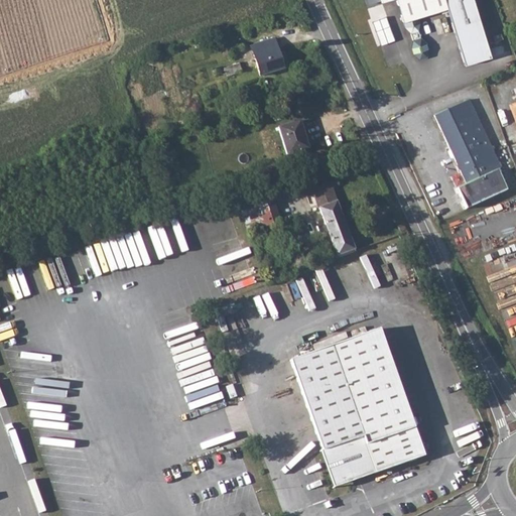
[(472,0),(379,0),(381,2),(387,0),(395,0),(404,28),(410,33),(412,40),(410,48),(412,54),(418,59),(425,57),(427,49),(425,43),(419,38),(417,31),(419,23),(417,17),(445,8),(464,65),(490,56),(472,0)]
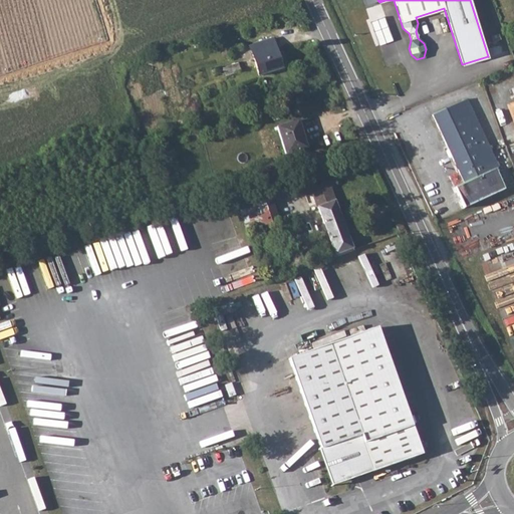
[(250,45),(259,74),(282,67),(273,37),(250,45)]
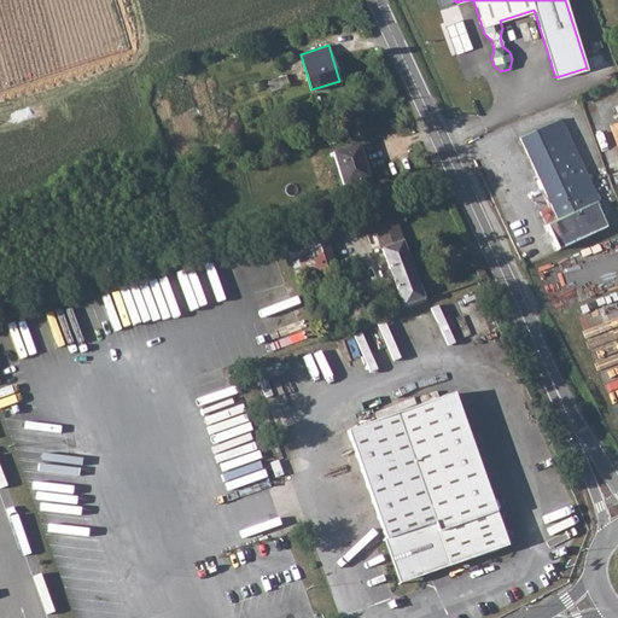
[(286,74),(278,76),(278,79),(280,87),(290,83),(286,74)]
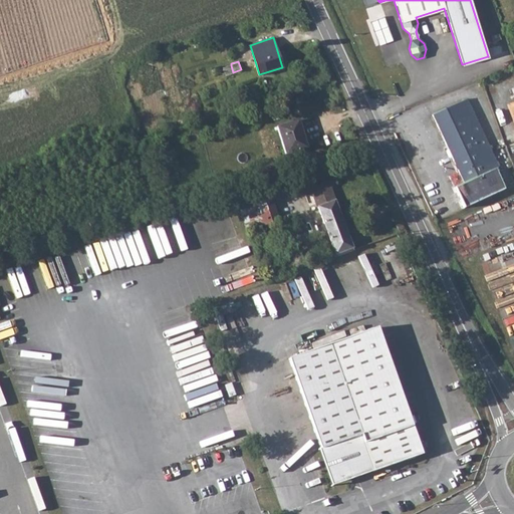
[(467,99),(433,115),(464,184),(455,188),(465,208),(504,190),(495,170),(498,168),(467,99)]
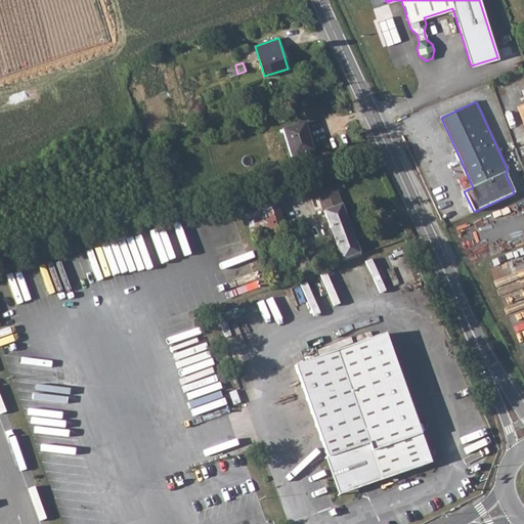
[(311,150),(307,137),(309,136),(304,121),(282,128),(292,157),(311,150)]
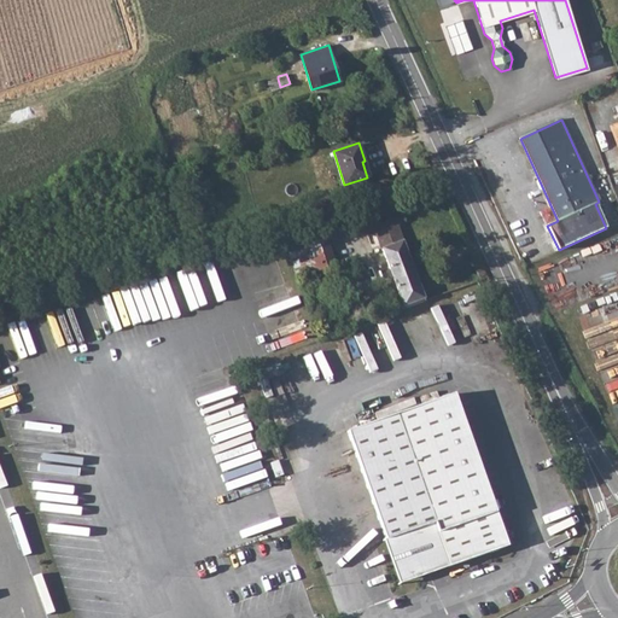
[(392,215),(373,222),(403,308),(425,301),(415,275),(412,277),(409,270),(413,269),(392,215)]
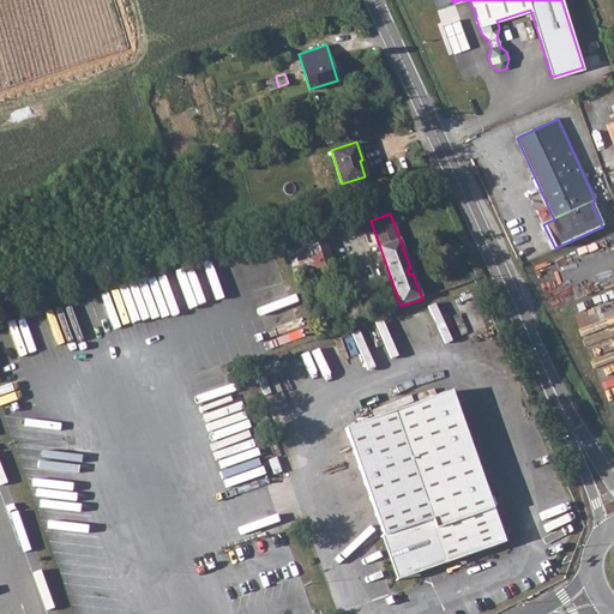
[(294,247),(287,248),(293,265),(295,275),(333,263),(325,235),(309,241),(306,242),(294,247)]
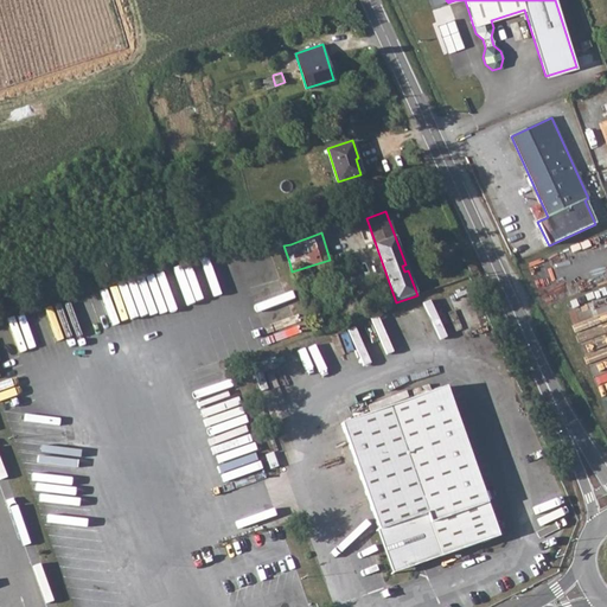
[(479,270),(475,262),(468,264),(472,273),(479,270)]
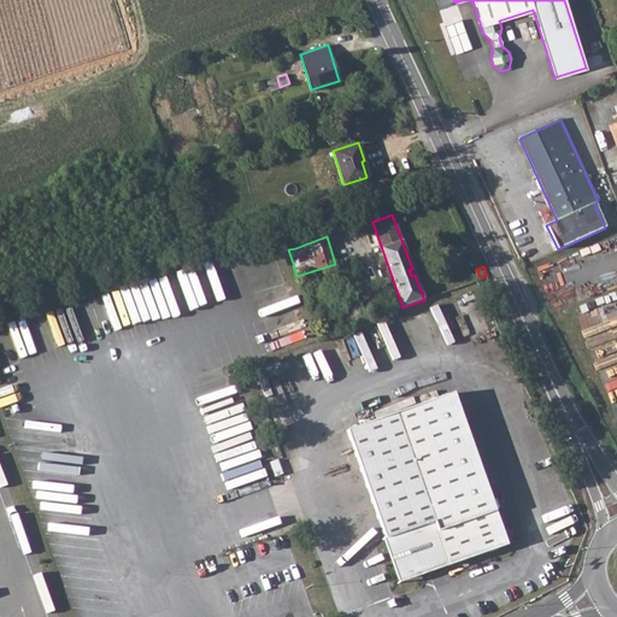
[(452,392),(346,430),(400,577),(448,559),(450,564),(507,544),(452,392)]
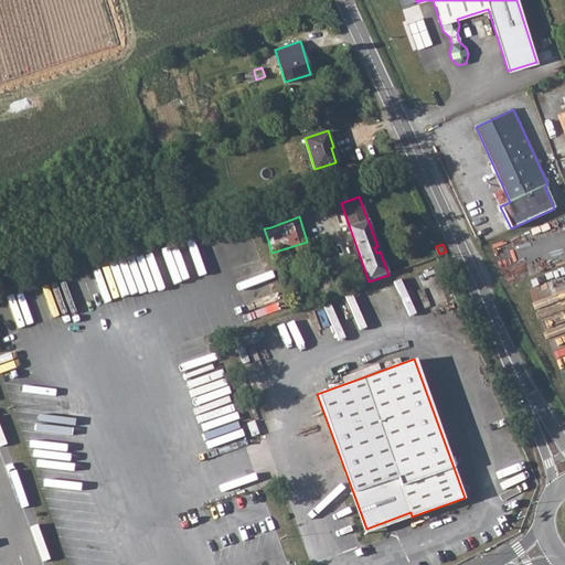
[(240,424),(213,428),(215,445),(243,440),(240,424)]
